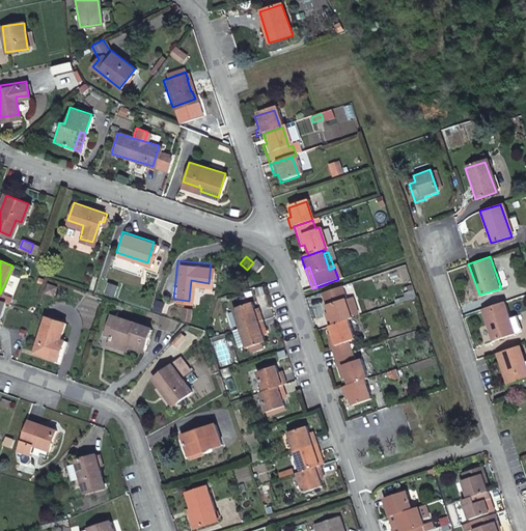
[(345,320),(351,318),(350,315),(344,301),(339,287),(320,295),(327,316),(324,317),(327,327),(345,320)]
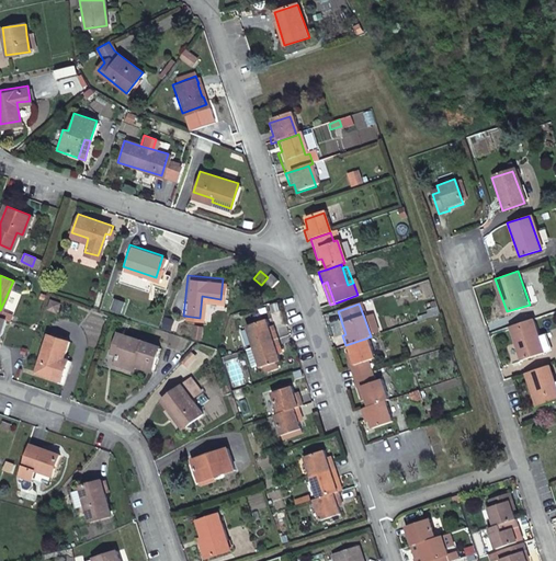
[(241,321),(249,342),(272,333),(269,323),(263,325),(260,313),(241,321)]
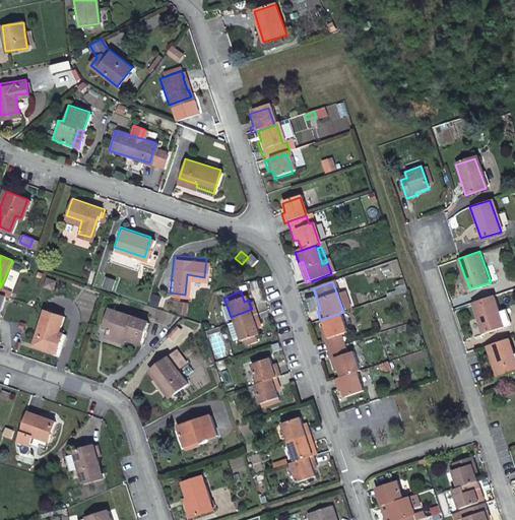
[(343,293),(337,295),(342,309),(348,307),(343,293)]
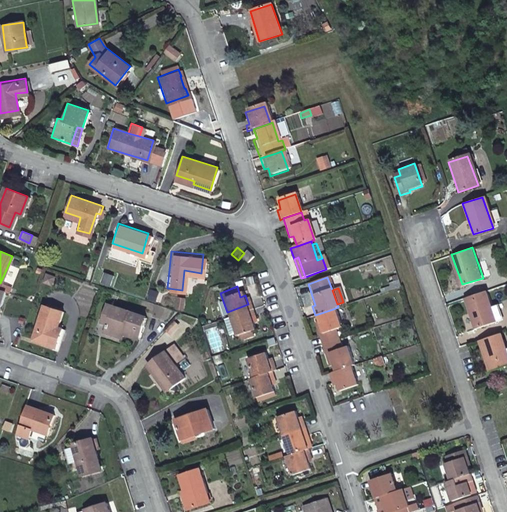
[(492,304),(487,289),(466,296),(477,326),(497,318),(492,304)]
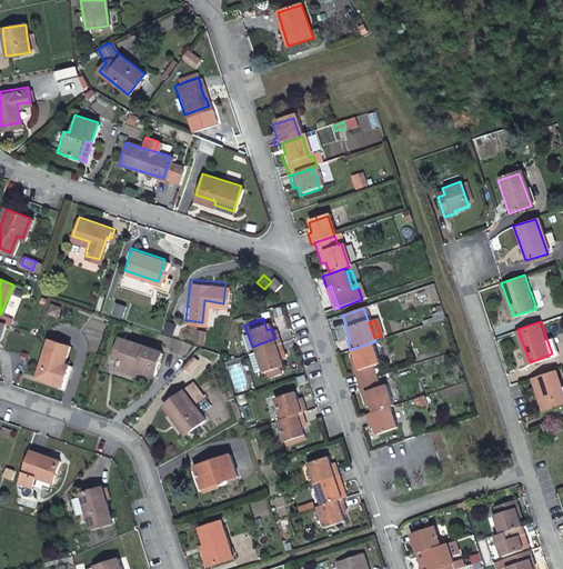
[(554,335),(546,338),(552,353),(560,351),(554,335)]
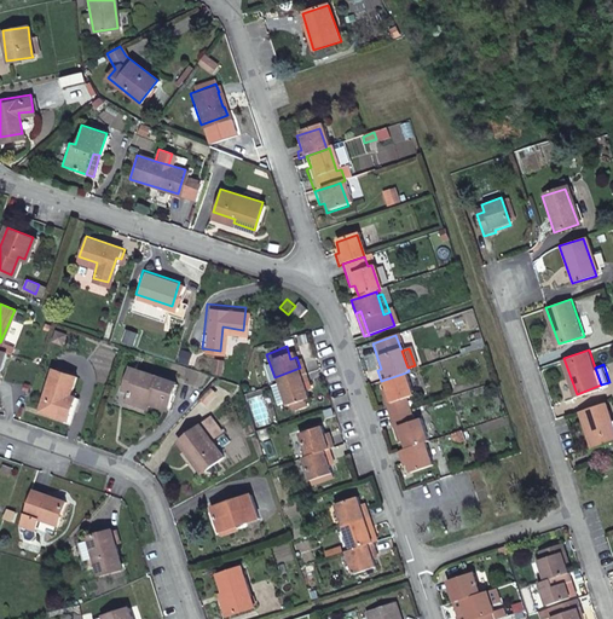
[(162,403),(171,380),(127,365),(123,375),(128,377),(122,397),(144,403),(145,398),(162,403)]
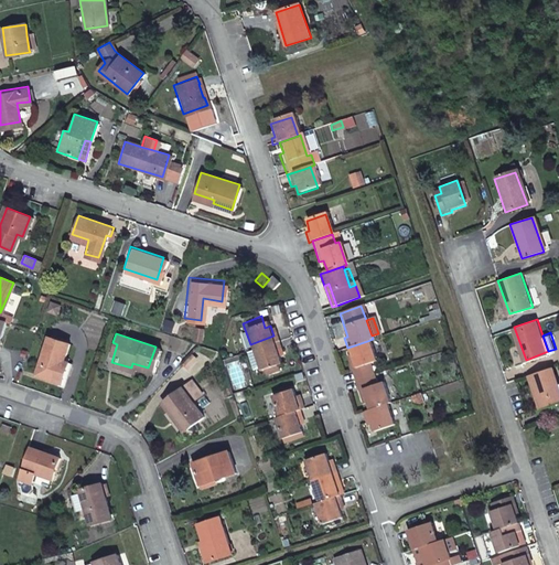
[(58,359),(64,342),(43,336),(32,373),(57,381),(64,361),(58,359)]
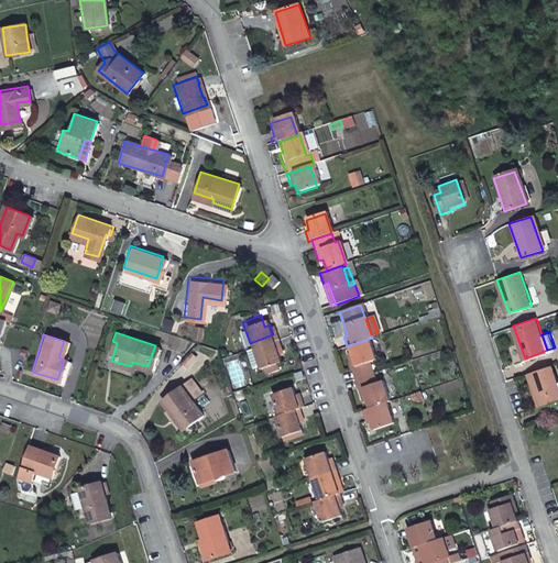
[(273,334),(250,343),(256,362),(258,365),(261,364),(266,362),(267,367),(275,364),(273,360),(276,359),(273,348),(277,346),(273,334)]
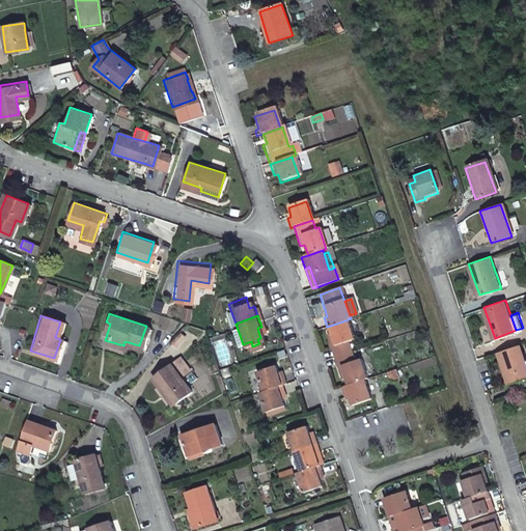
[(345,320),(327,327),(331,338),(327,339),(333,358),(350,352),(347,342),(353,340),(345,320)]
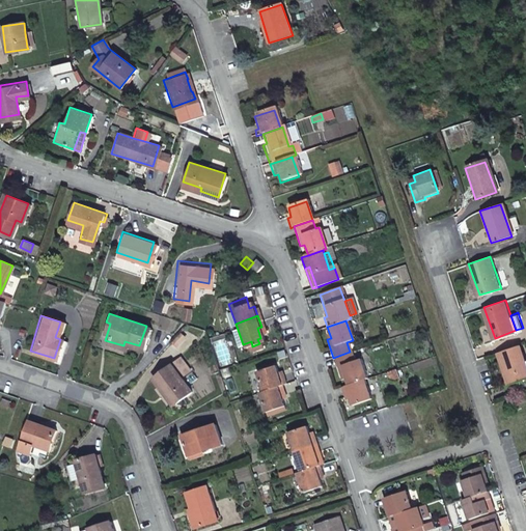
[(236,324),(228,326),(234,344),(242,341),(236,324)]
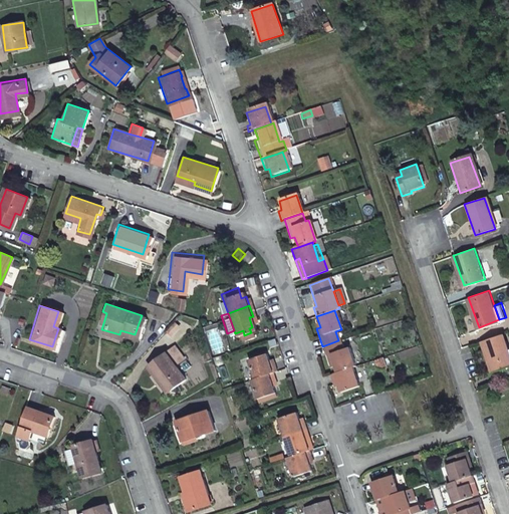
[(508,345),(504,333),(483,340),(494,372),(508,366),(508,345)]
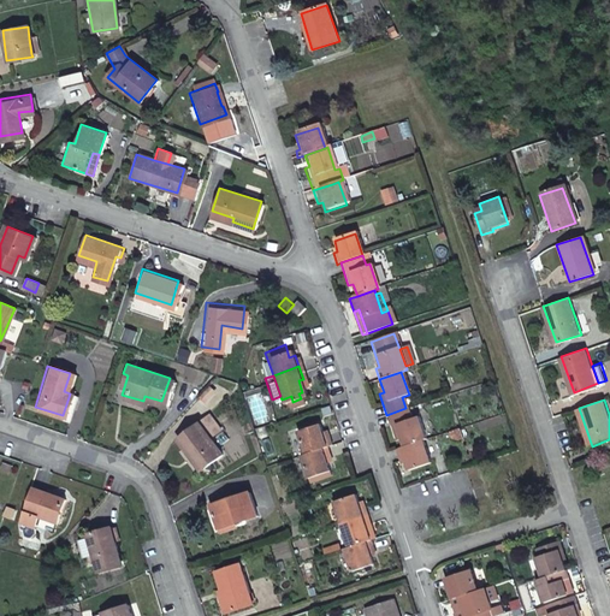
[(406,408),(386,415),(394,439),(402,437),(404,448),(422,442),(424,440),(416,418),(409,420),(406,408)]
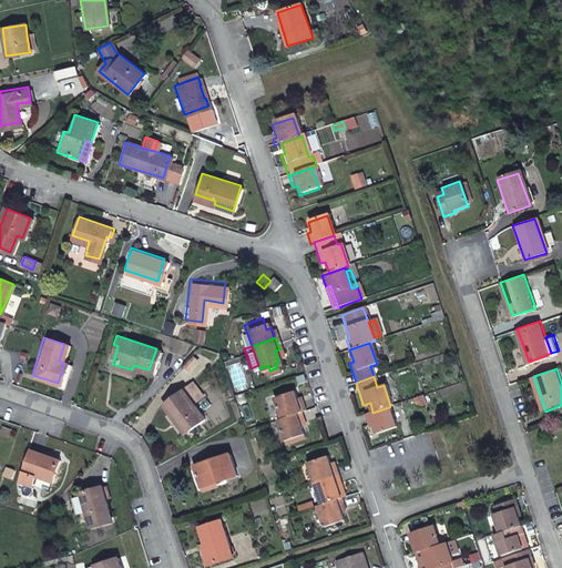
[(183,425),(198,414),(177,385),(159,399),(171,415),(174,413),(183,425)]
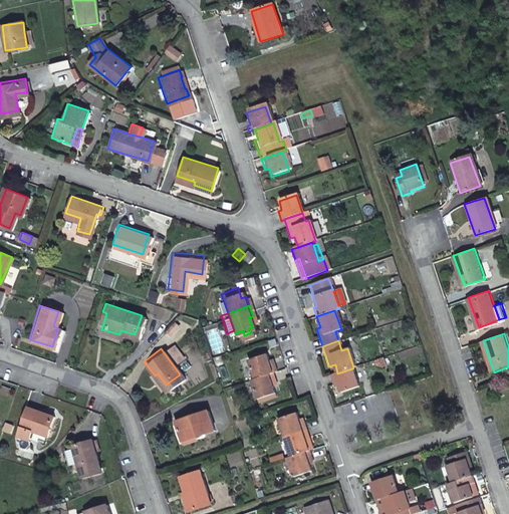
[(270,366),(273,365),(269,355),(267,356),(264,348),(245,354),(252,372),(270,366)]
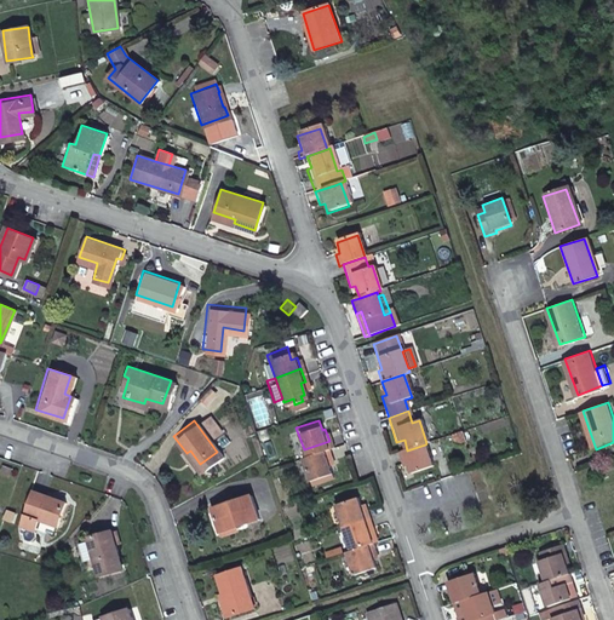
[(330,452),(326,442),(304,449),(300,451),(308,470),(330,461),(326,453),(330,452)]
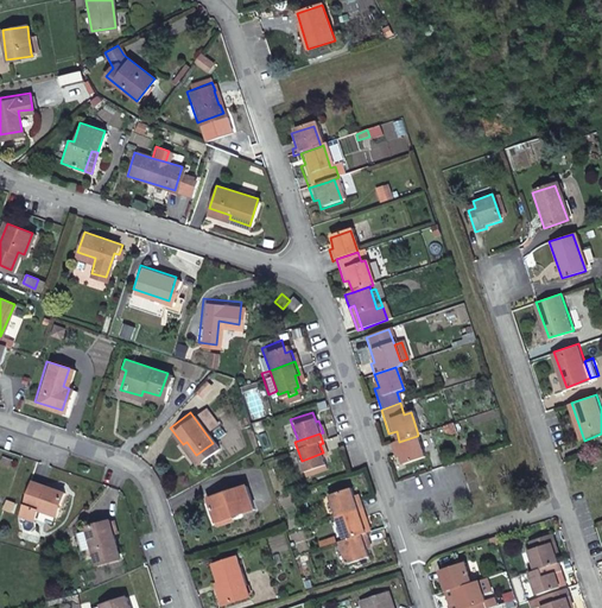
[(417,436),(399,442),(393,444),(397,455),(401,454),(405,464),(424,457),(417,436)]
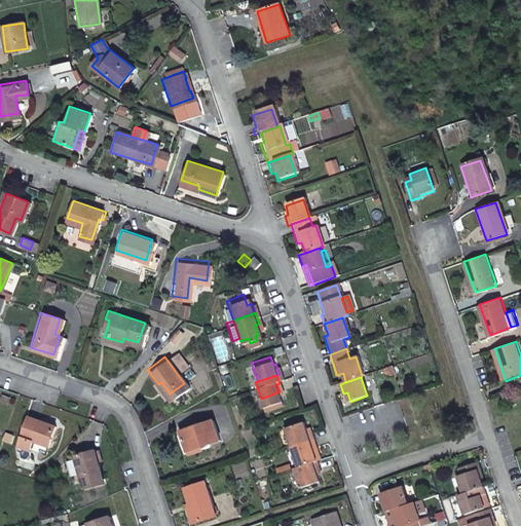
[(282,421),(289,442),(311,434),(307,422),(303,423),(300,415),(282,421)]
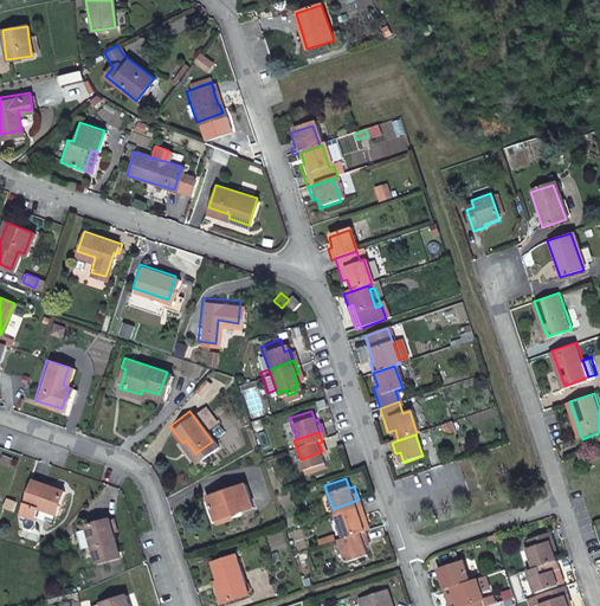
[(204,492),(212,515),(225,510),(250,502),(242,479),(204,492)]
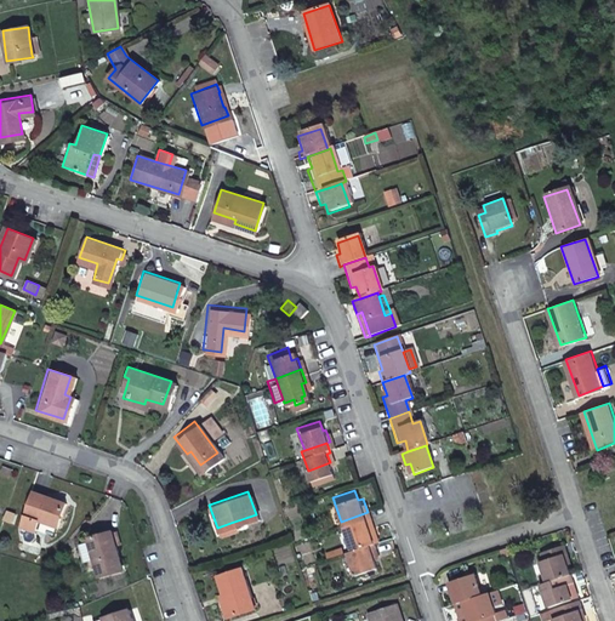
[(55,527),(62,503),(30,493),(18,527),(32,530),(33,529),(35,519),(53,525),(55,527)]
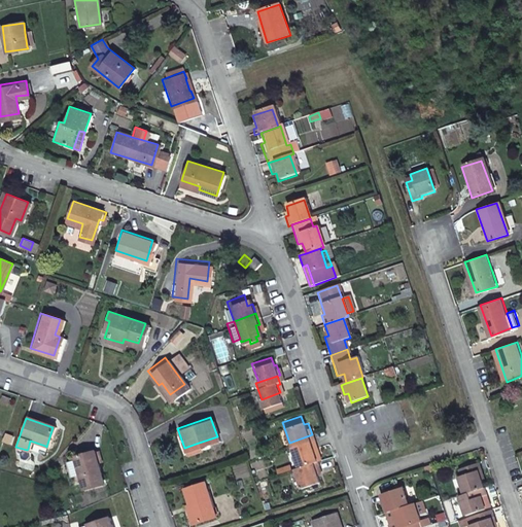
[(312,434),(289,443),(296,461),(315,454),(312,445),(315,444),(312,434)]
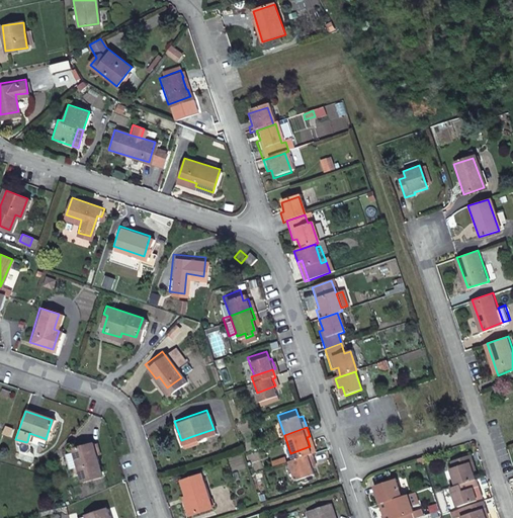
[(29,433),(27,441),(41,446),(45,438),(29,433)]
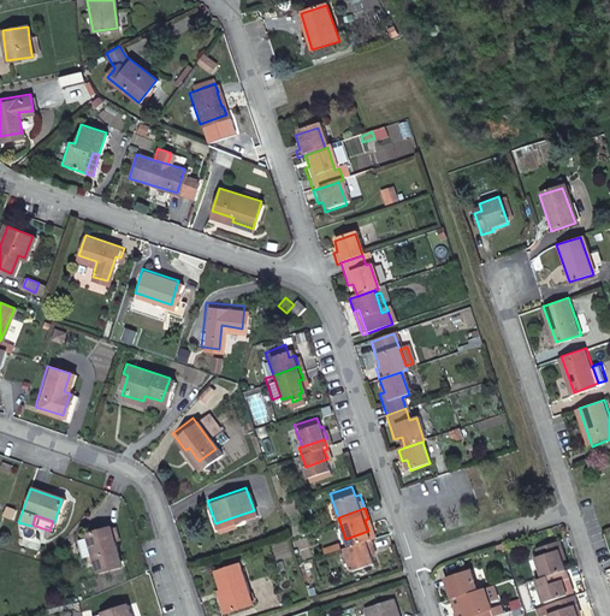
[(112,537),(108,525),(87,532),(99,570),(120,563),(112,537)]
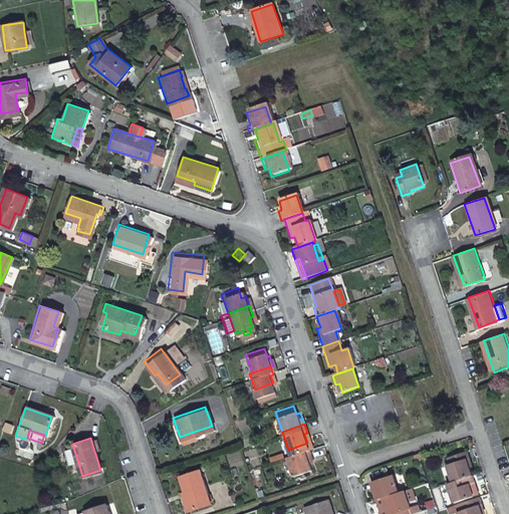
[(288,450),(286,451),(293,471),(311,464),(308,456),(311,455),(307,443),(288,450)]
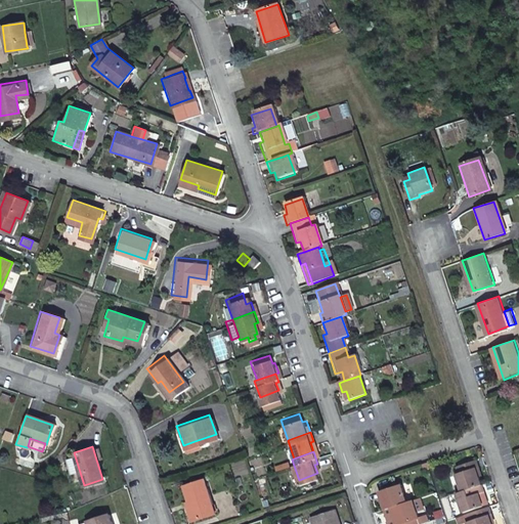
[(455,466),(472,460),(471,456),(453,463),(455,466)]
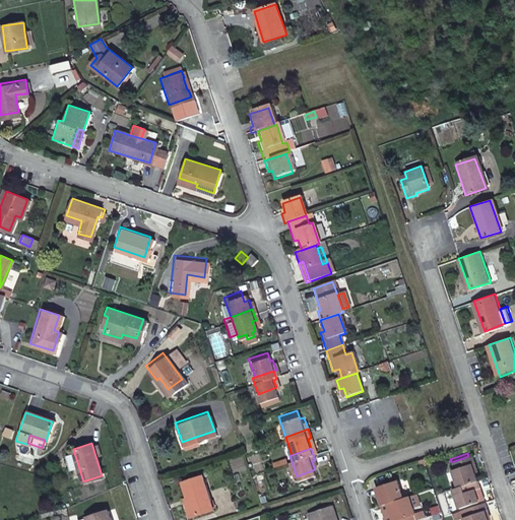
[(457,486),(476,480),(470,465),(472,464),(470,456),(468,456),(451,462),(450,462),(453,470),(452,470),(457,486)]
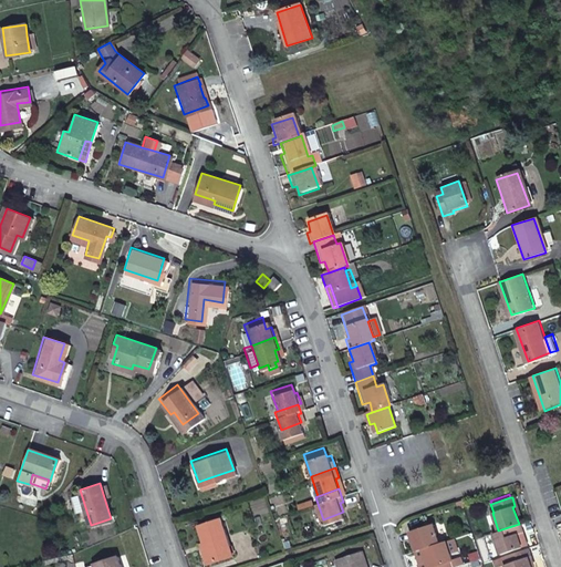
[(231,552),(218,515),(197,523),(209,558),(231,552)]
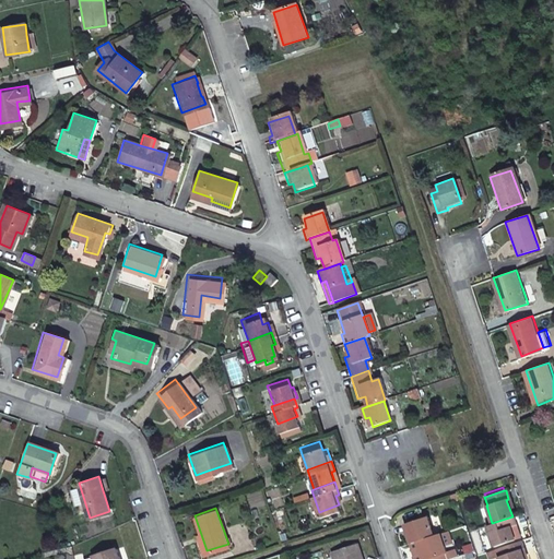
[(408,523),(413,542),(435,534),(428,515),(408,523)]
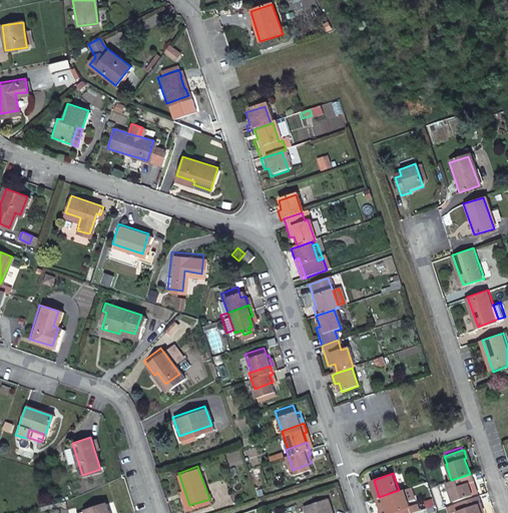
[(451,480),(448,481),(454,500),(473,493),(469,482),(472,481),(470,474),(451,480)]
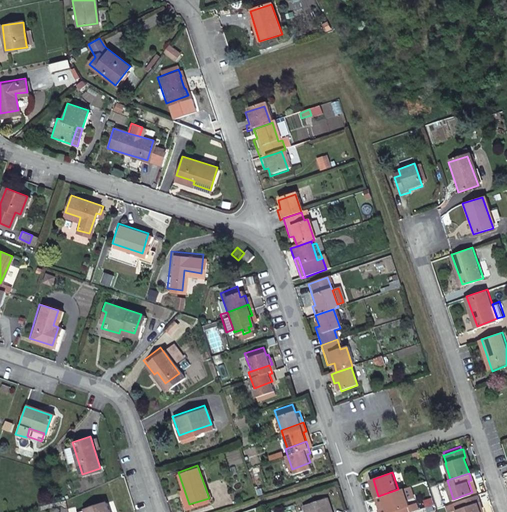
[(406,511),(413,510),(405,486),(398,489),(378,496),(377,497),(381,507),(388,505),(390,511),(406,511)]
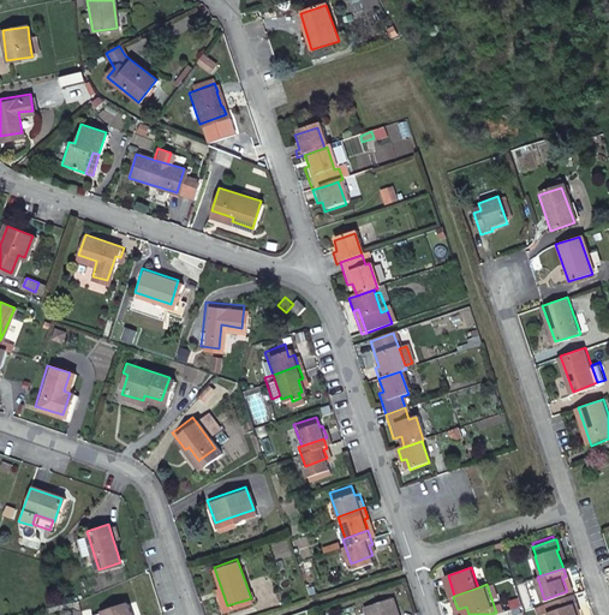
[(363,599),(368,614),(398,614),(389,590),(363,599)]
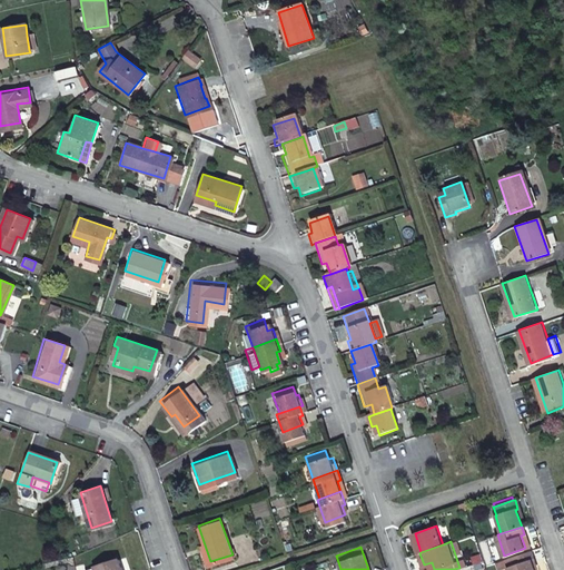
[(532,549),(507,558),(508,563),(506,564),(508,569),(534,569),(532,559),(534,558),(532,549)]
